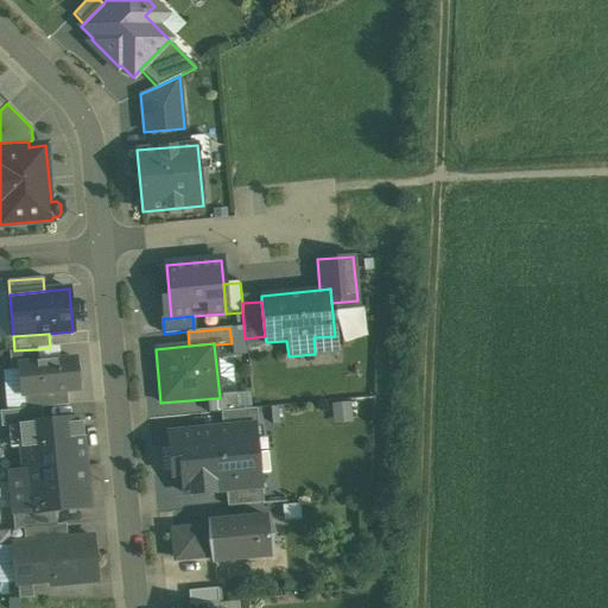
[(14,350),(8,352),(11,371),(19,369),(18,365),(38,362),(37,349),(14,350)]
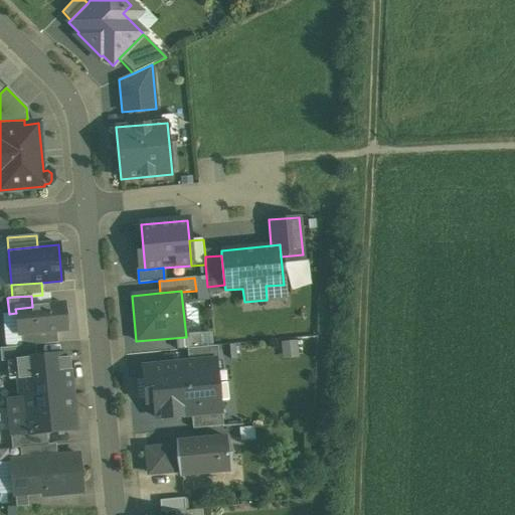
[(32,307),(15,309),(16,313),(18,335),(20,335),(56,331),(66,330),(63,305),(32,307)]
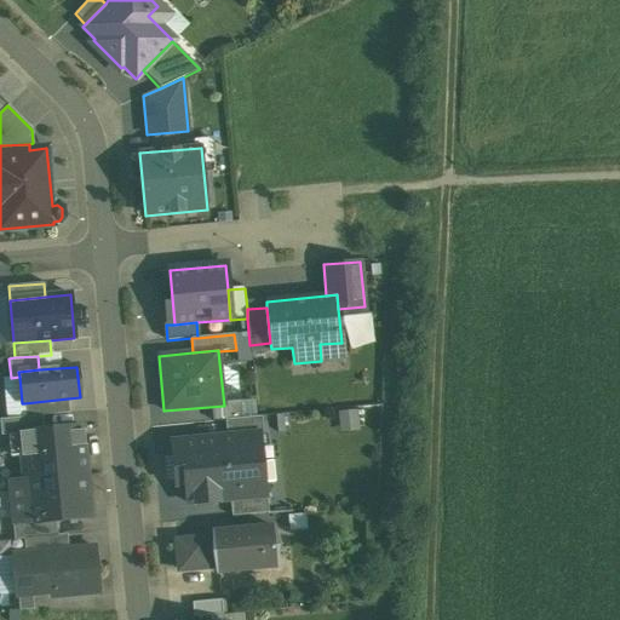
[(68,399),(24,403),(26,418),(42,415),(69,413),(68,399)]
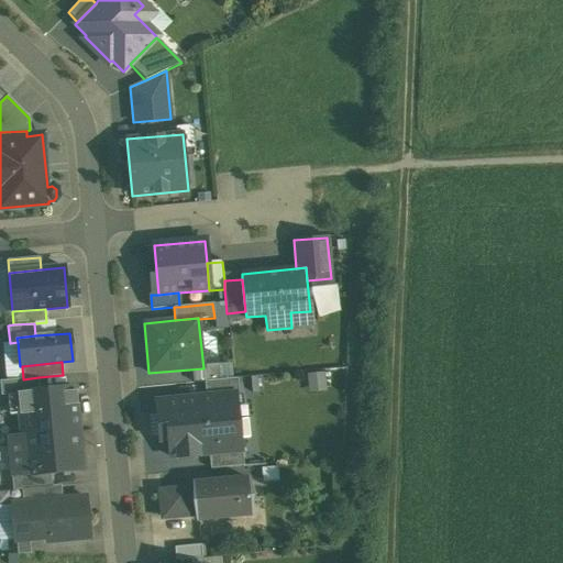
[(323,374),(308,376),(310,394),(326,393),(323,374)]
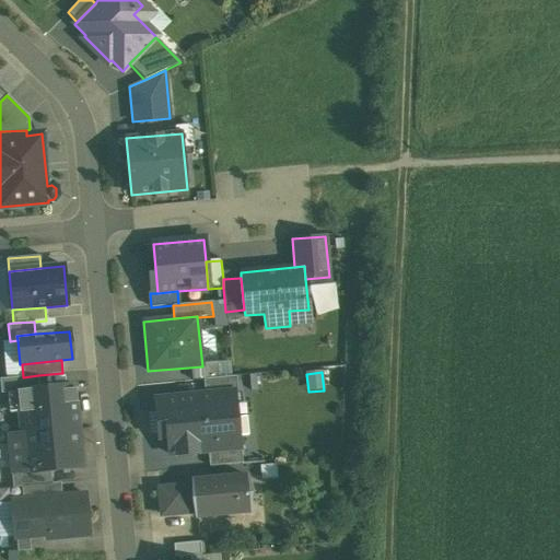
[(23,377),(0,378),(0,388),(0,394),(13,393),(12,392),(39,388),(38,375),(23,377)]
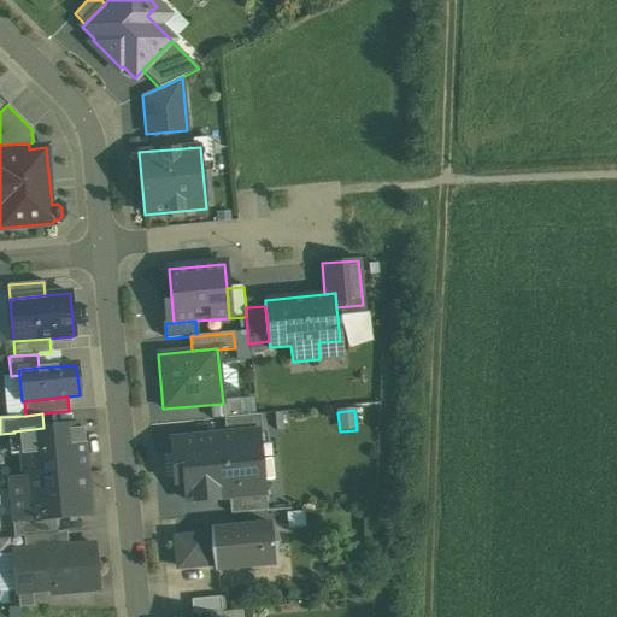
[(259,415),(223,418),(225,435),(250,433),(250,434),(262,433),(259,415)]
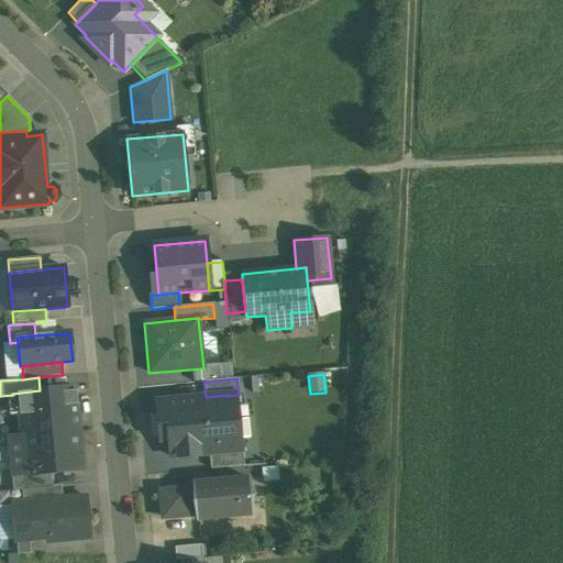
[(40,390),(12,394),(13,395),(14,416),(19,415),(21,434),(79,429),(77,417),(75,405),(76,405),(75,392),(74,392),(74,388),(40,390)]
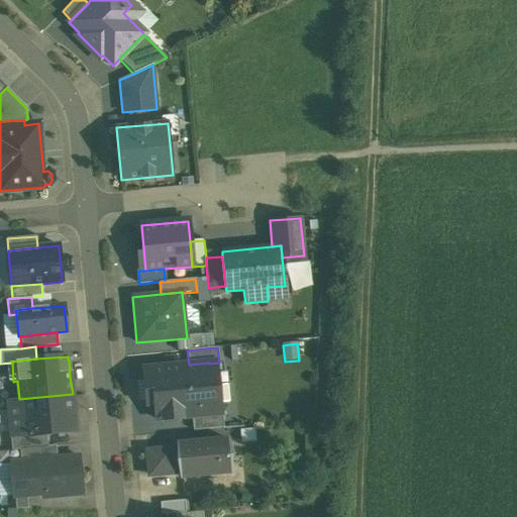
[(189,365),(143,369),(146,405),(154,404),(157,420),(192,417),(222,414),(221,403),(227,402),(226,385),(211,386),(209,364),(209,363),(189,365)]
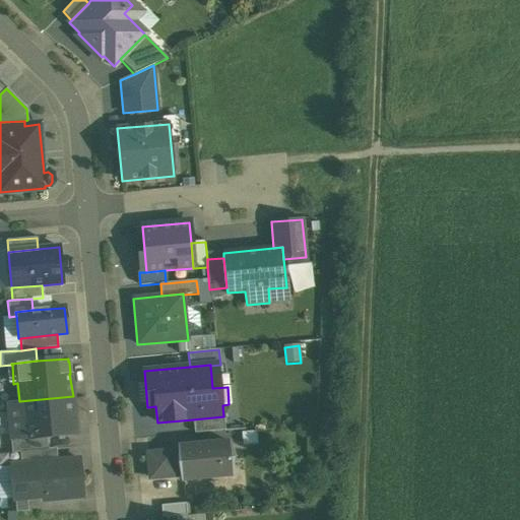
[(19,401),(6,402),(10,440),(23,438),(24,440),(47,438),(76,435),(73,396),(19,401)]
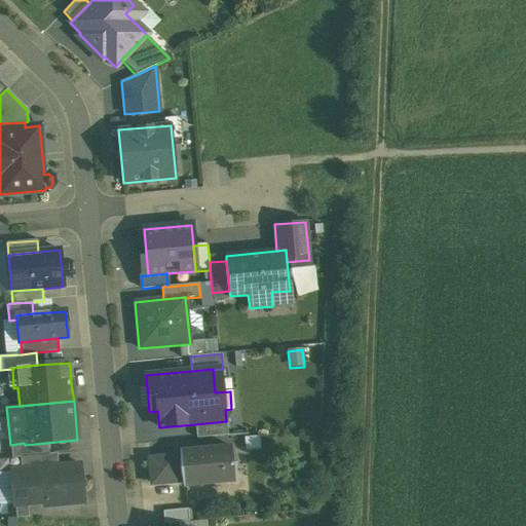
[(226,421),(195,424),(196,439),(227,436),(226,421)]
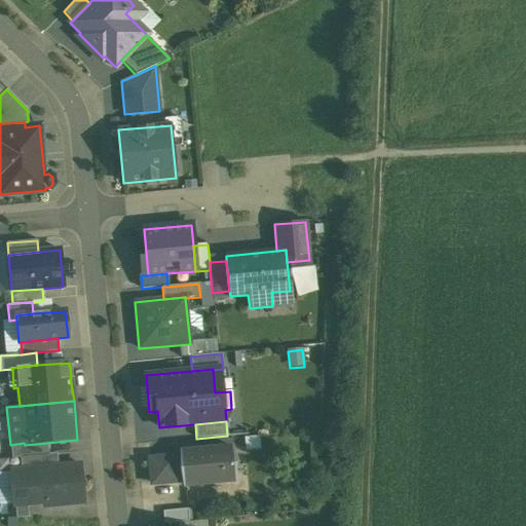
[(47,443),(25,445),(24,443),(10,445),(11,458),(20,458),(20,457),(48,455),(48,454),(47,443)]
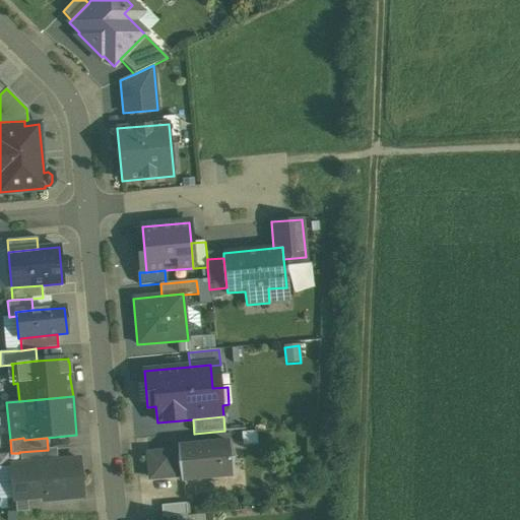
[(229,442),(190,446),(179,447),(179,453),(181,471),(181,473),(182,479),(221,476),(221,475),(232,475),(230,453),(229,442)]
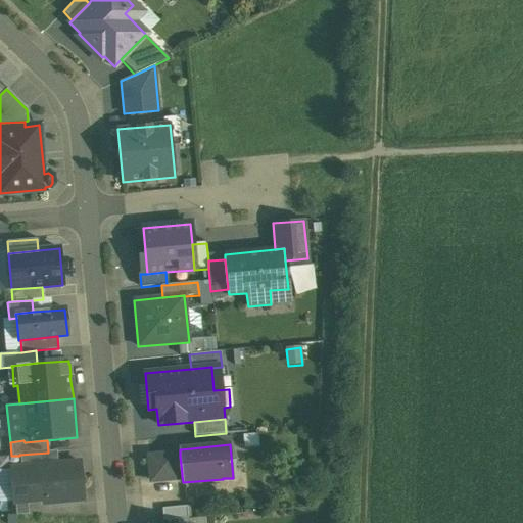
[(48,453),(19,455),(19,456),(20,467),(57,464),(56,450),(48,452),(48,453)]
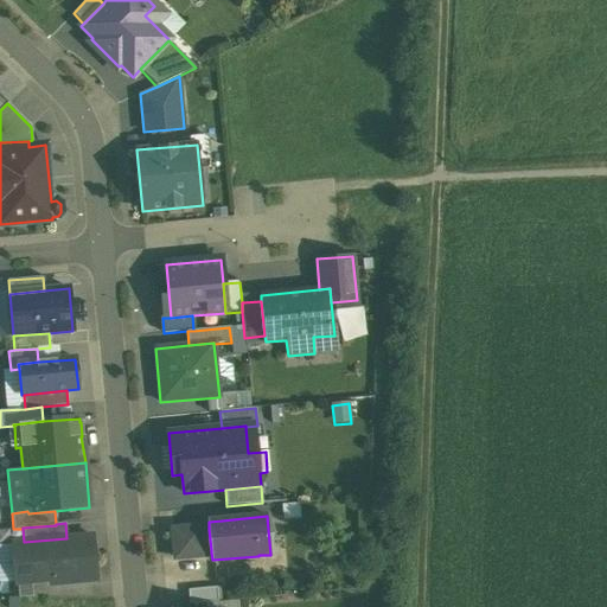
[(200,528),(172,530),(176,558),(203,556),(203,551),(200,530),(200,528)]
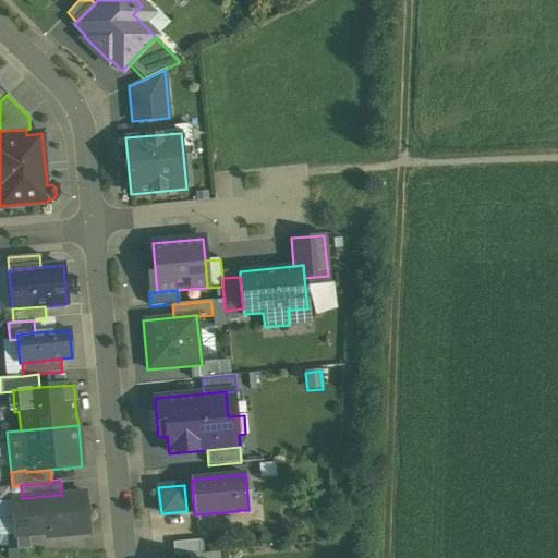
[(192,486),(184,487),(186,507),(194,506),(192,486)]
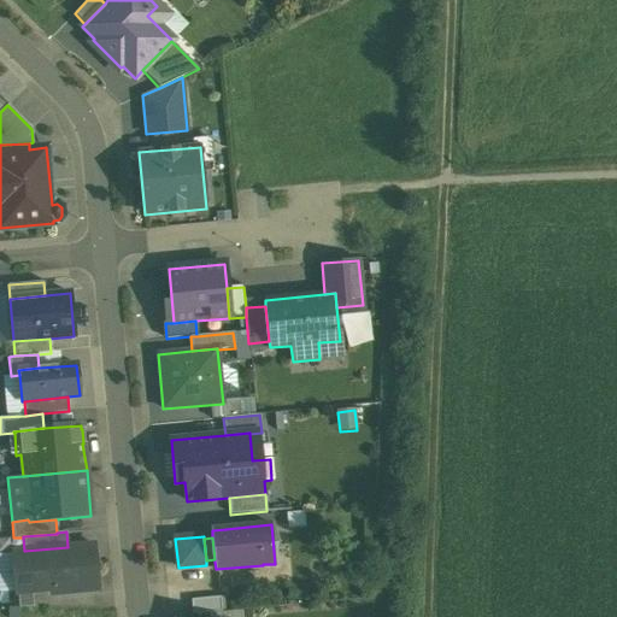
[(24,551),(12,552),(16,593),(17,593),(31,592),(50,589),(50,593),(74,591),(74,593),(98,591),(94,545),(68,547),(24,551)]
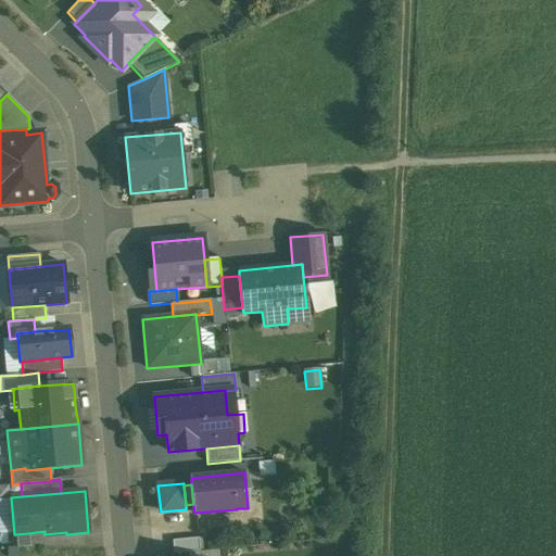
[(28,533),(15,534),(16,547),(29,547),(28,533)]
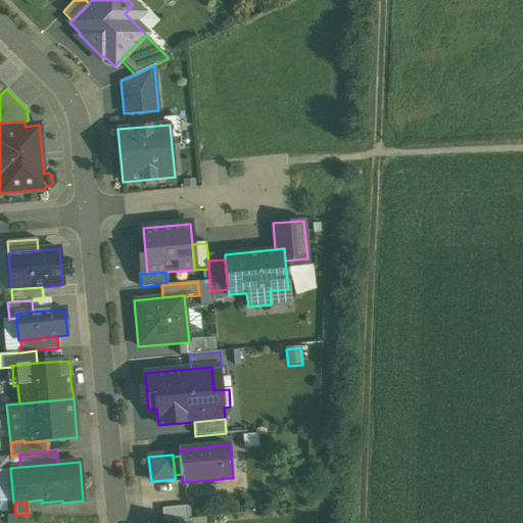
[(186,507),(161,509),(163,521),(187,518),(186,507)]
